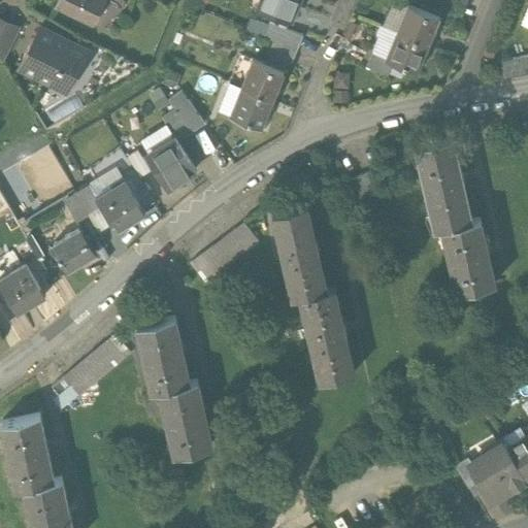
[(59,0),(56,8),(92,26),(104,0),(59,0)]
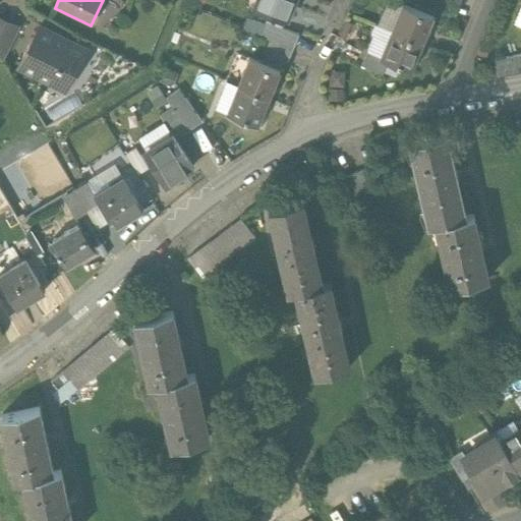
[(259,0),(256,8),(285,19),(293,0),(259,0)]
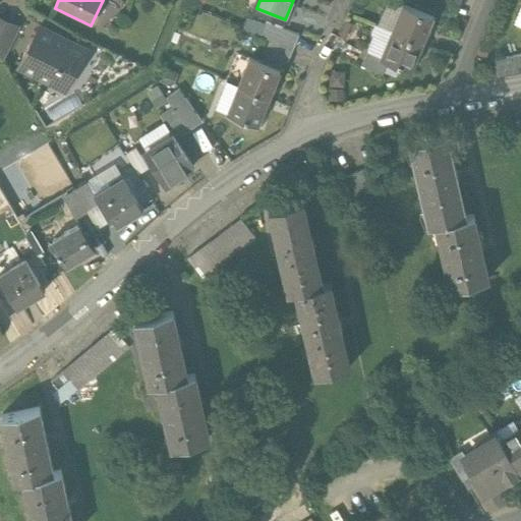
[(436,0),(459,9),(462,0),(436,0)]
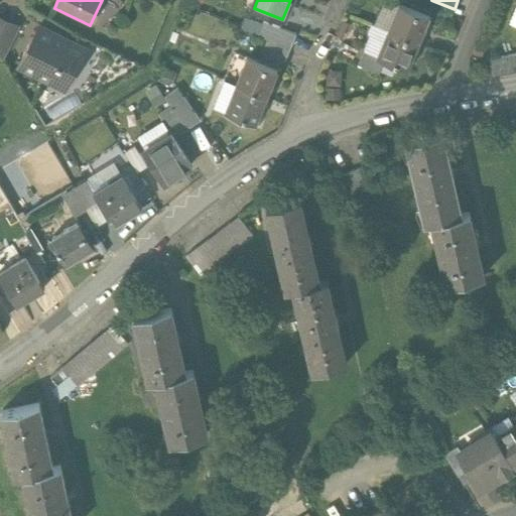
[(389,34),(417,45),(428,18),(400,7),(389,34)]
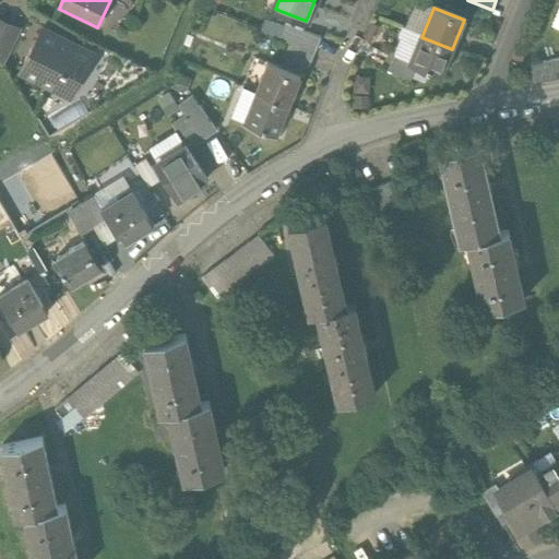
[(15,37),(20,28),(0,16),(0,35),(2,31),(15,37)]
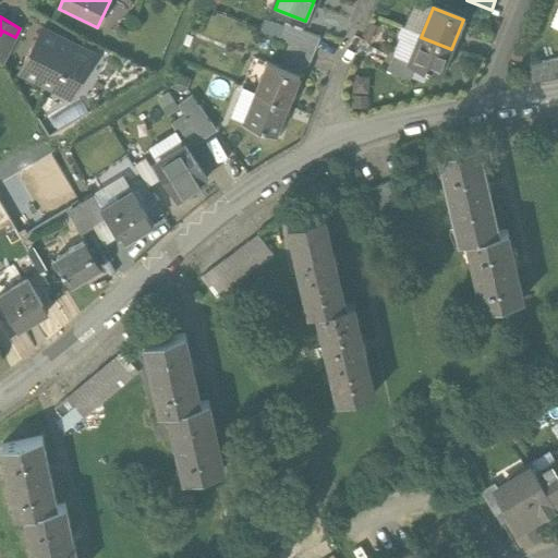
[(287,44),(312,53),(317,39),(282,25),(277,39),(287,44)]
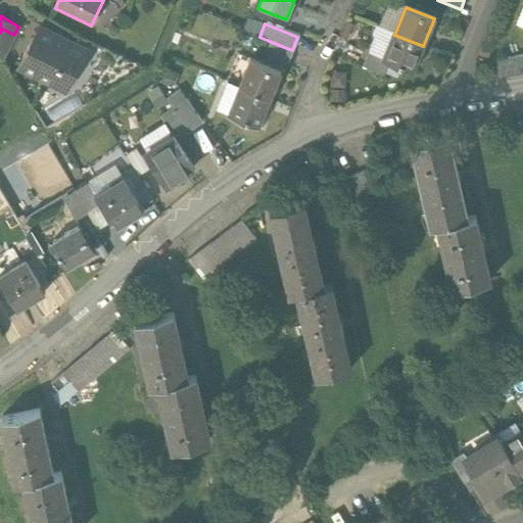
[(14,35),(2,29),(0,33),(0,62),(0,63),(14,35)]
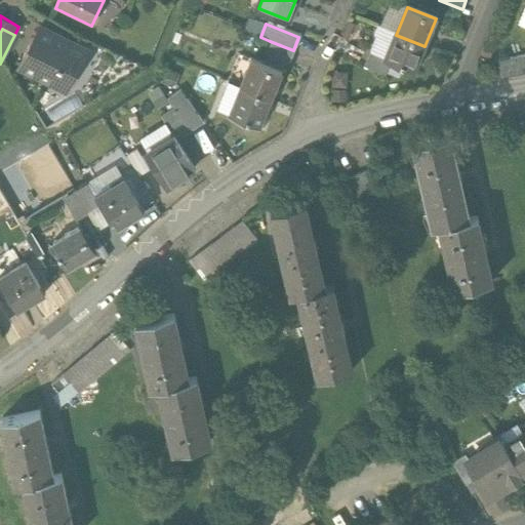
[(38,30),(18,70),(67,93),(86,52),(38,30)]
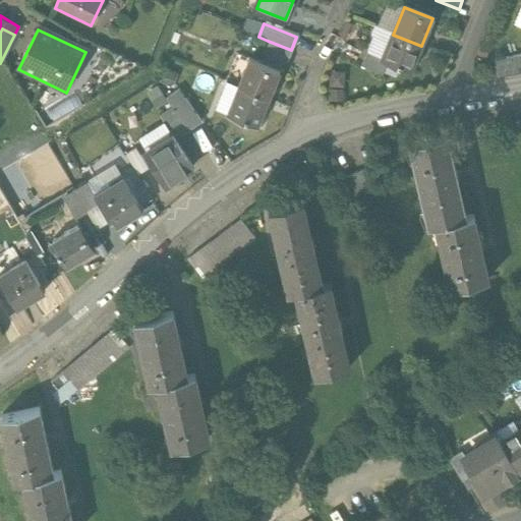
[(388,64),(410,73),(421,46),(393,35),(382,61),(388,64)]
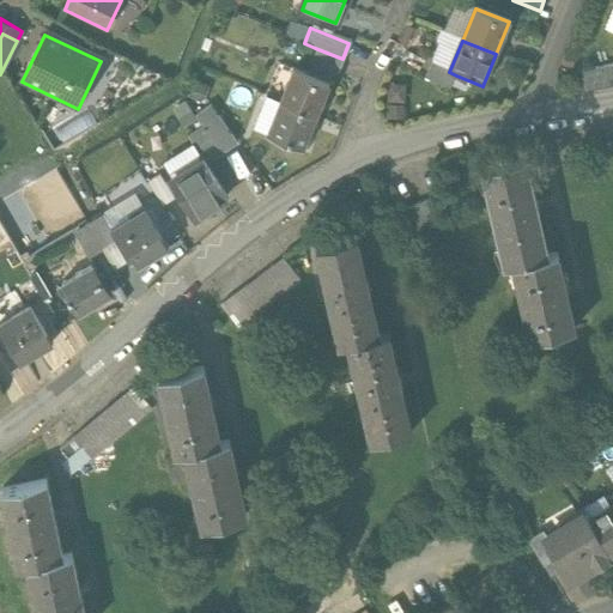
[(304,76),(327,85),(333,72),(337,74),(343,59),(315,48),(304,76)]
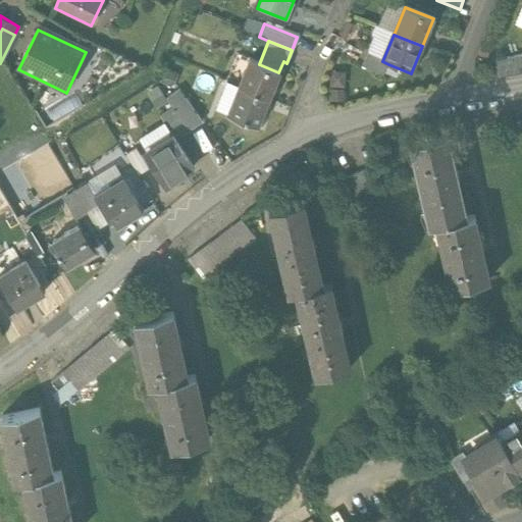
[(382,77),(388,64),(382,61),(366,55),(361,68),(382,77)]
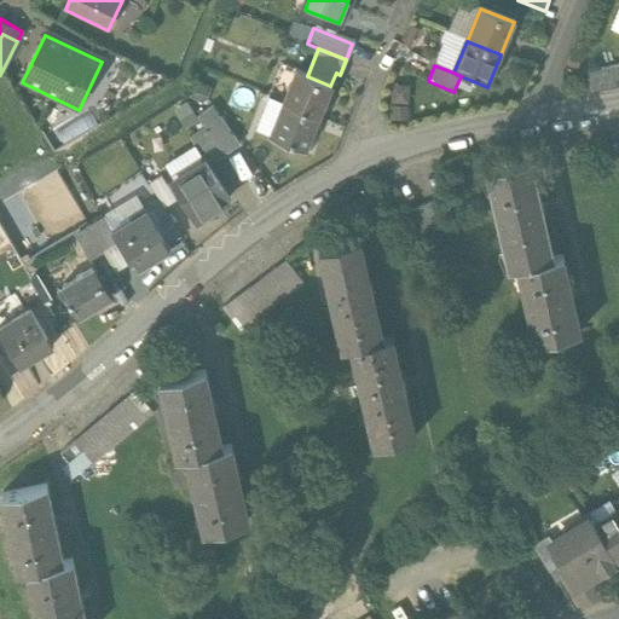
[(618,69),(588,75),(591,97),(618,91),(618,69)]
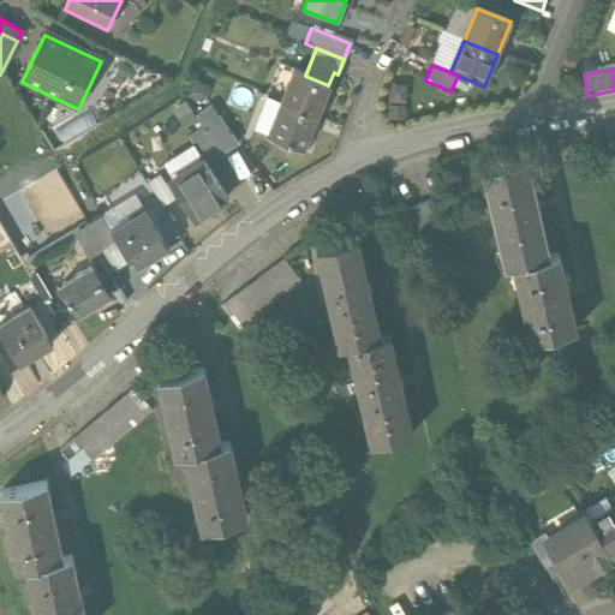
[(282,105),(316,118),(329,87),(328,85),(305,76),(296,72),(282,105)]
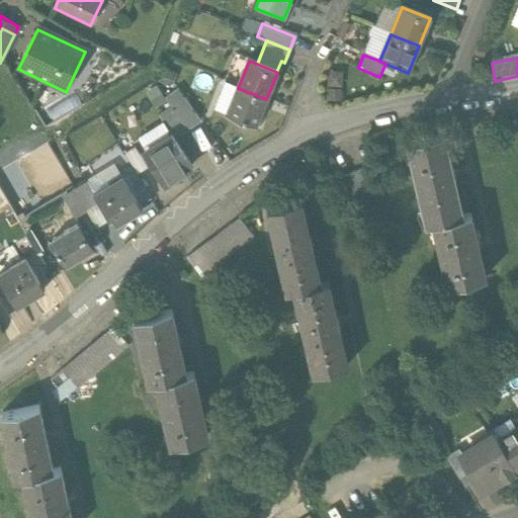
[(227,114),(256,126),(266,99),(238,88),(227,114)]
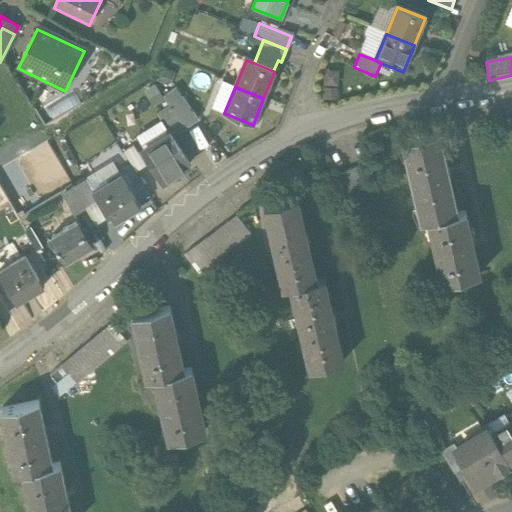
[(170,106),(186,127),(198,120),(176,89),(164,96),(170,106)]
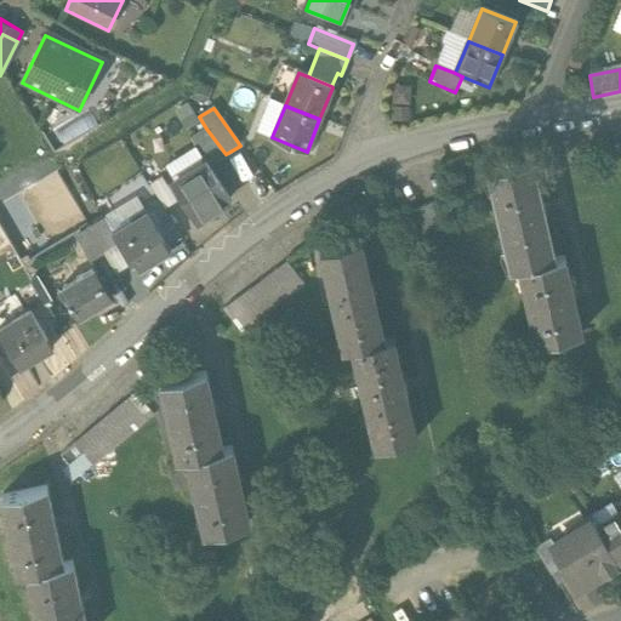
[(206,161),(209,165),(226,154),(206,129),(191,138),(205,161),(206,161)]
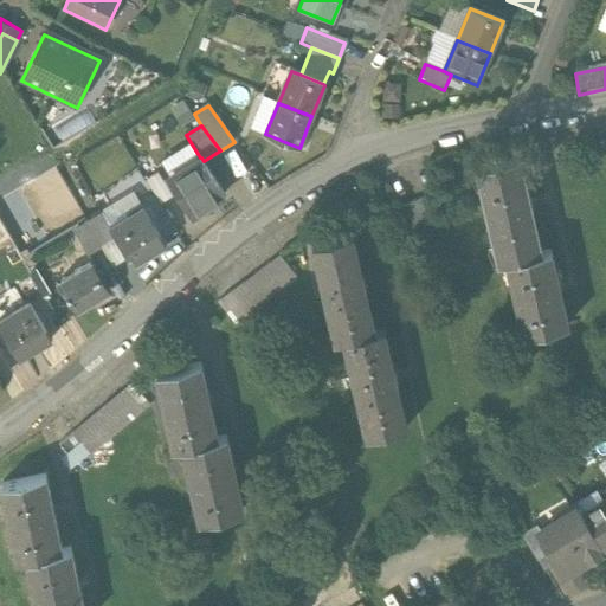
[(169,178),(193,214),(225,195),(204,161),(201,158),(200,158),(169,178)]
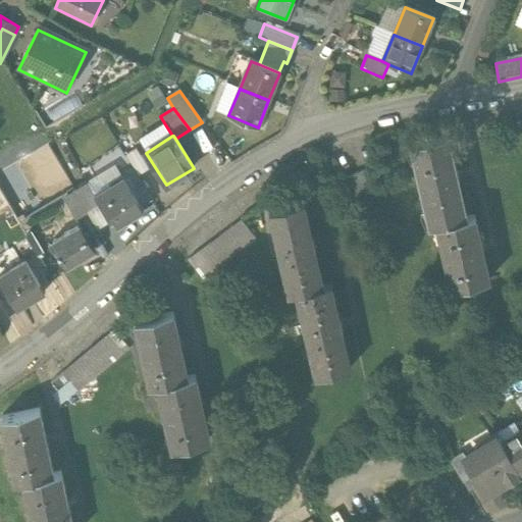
[(455,175),(447,139),(411,147),(414,164),(415,164),(426,213),(429,230),(439,228),(466,222),(457,187),(459,187),(456,175),(455,175)]
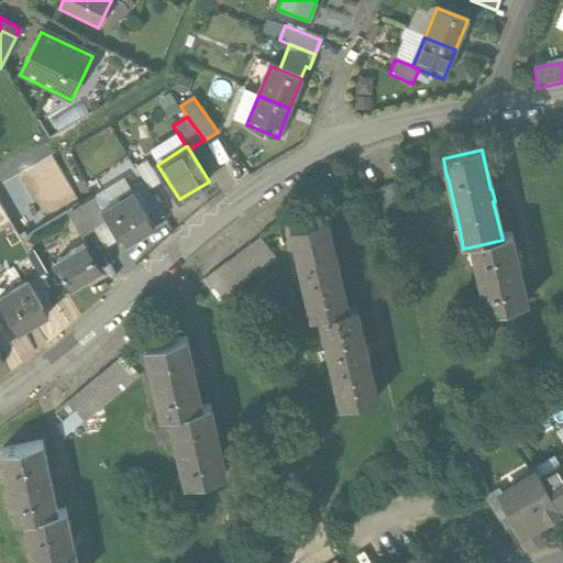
[(51,159),(28,173),(36,189),(59,175),(51,159)]
